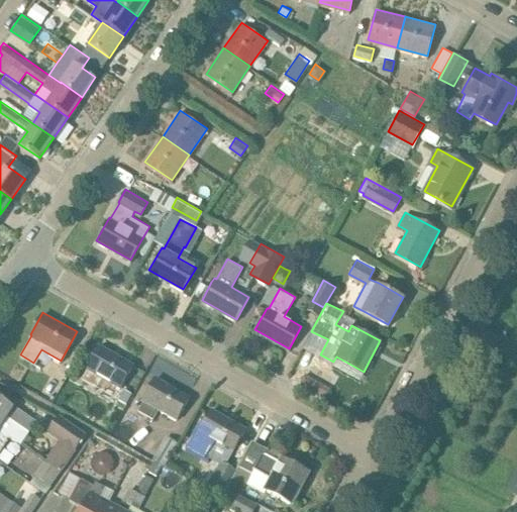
[(102,377),(120,387),(133,363),(99,343),(86,367),(88,369),(83,378),(97,386),(102,377)]
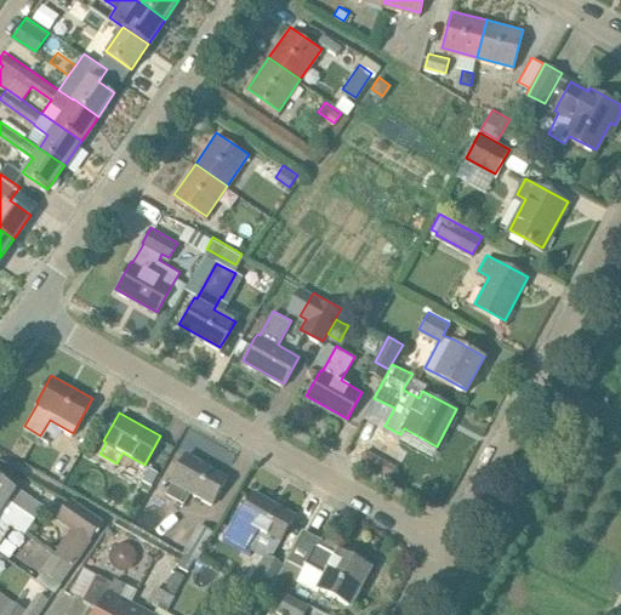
[(191,490),(211,502),(228,474),(187,451),(171,479),(174,480),(167,493),(183,502),(191,490)]
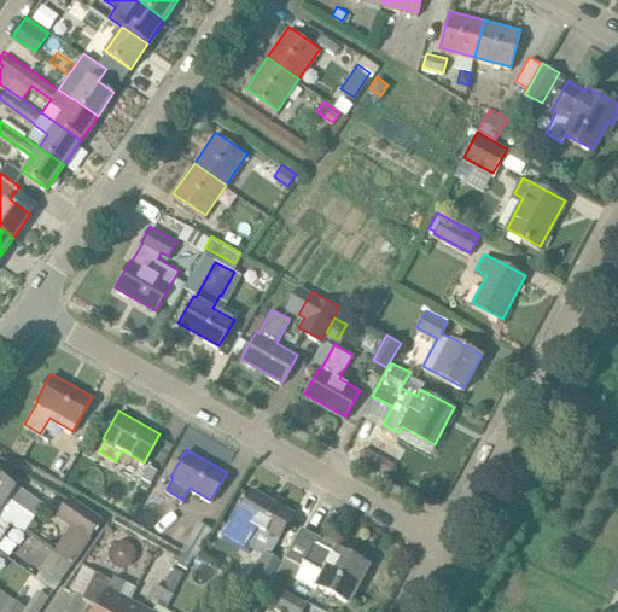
[(82,483),(108,497),(124,468),(98,454),(82,483)]
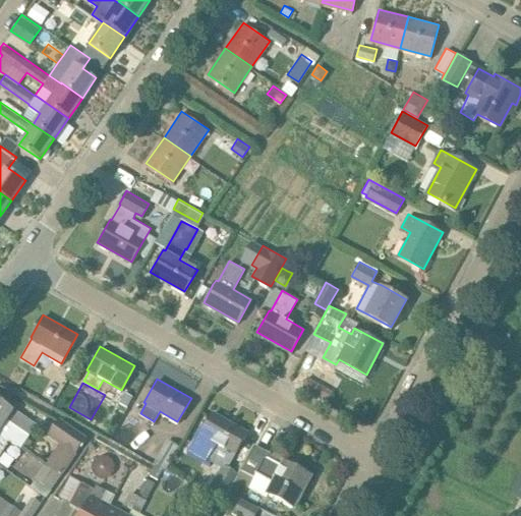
[(132,395),(125,391),(119,401),(127,405),(132,395)]
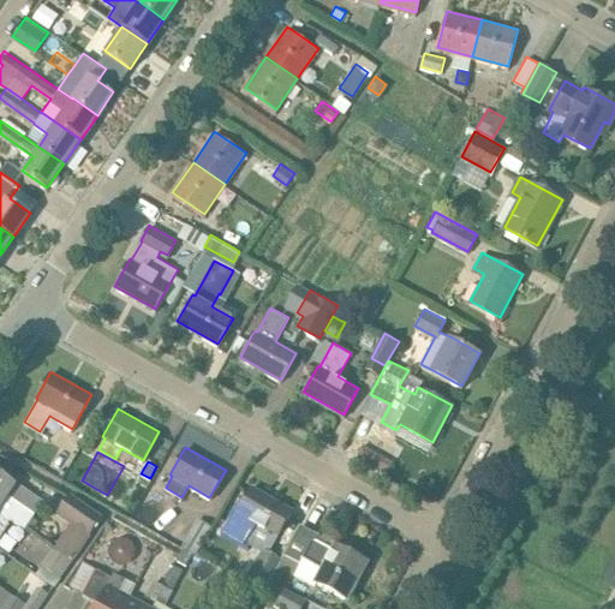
[(0,508),(11,517),(25,526),(35,512),(10,495),(18,483),(5,475),(0,471),(0,508)]
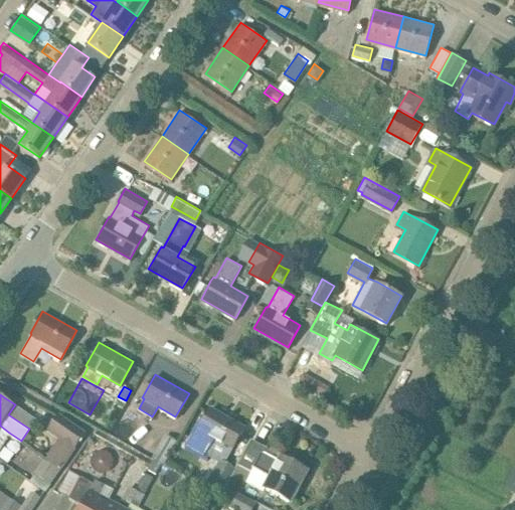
[(245,425),(211,405),(197,430),(199,431),(194,440),(209,448),(206,453),(219,460),(204,485),(206,487),(224,496),(228,486),(235,469),(223,462),(231,449),(245,425)]
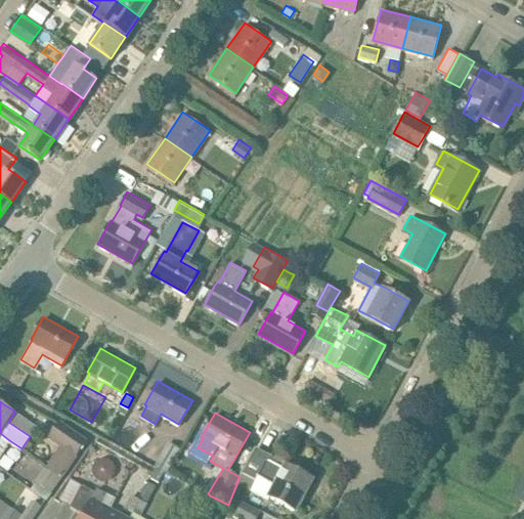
[(60,443),(45,465),(60,476),(87,438),(60,420),(49,435),(60,443)]
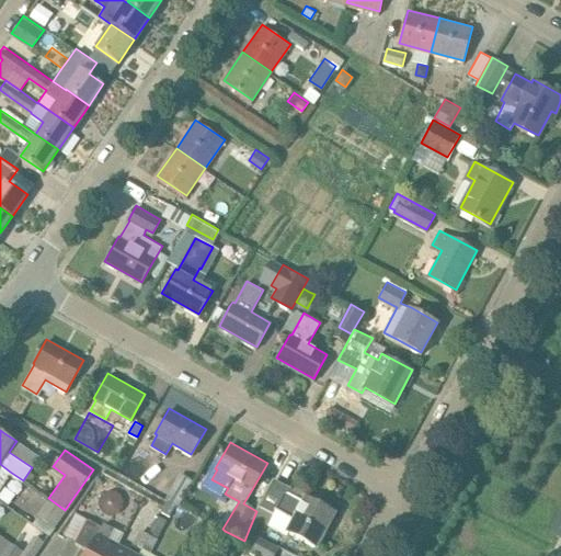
[(0,486),(10,472),(0,464),(0,486)]
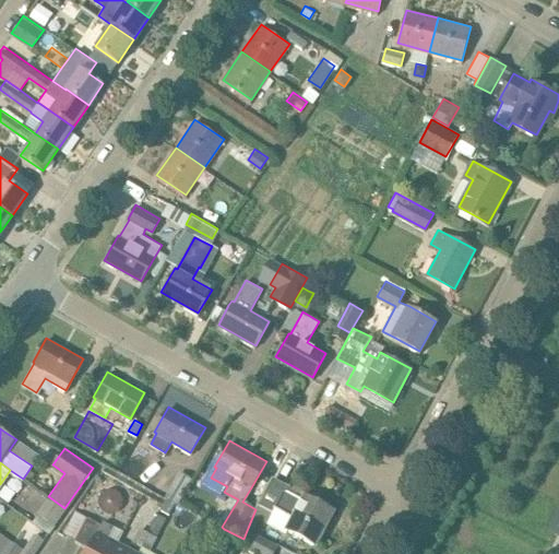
[(192,476),(180,468),(164,494),(177,502),(192,476)]
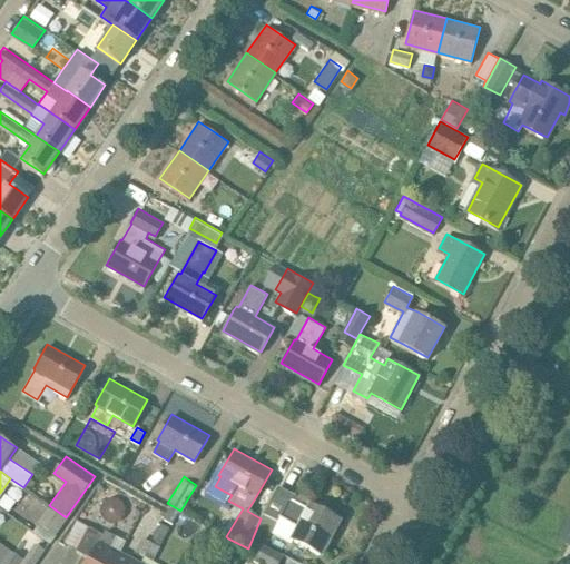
[(261,518),(253,537),(257,540),(264,526),(272,530),(291,541),(293,536),(323,553),(341,520),(310,503),(307,506),(294,498),(296,494),(278,484),(261,518)]
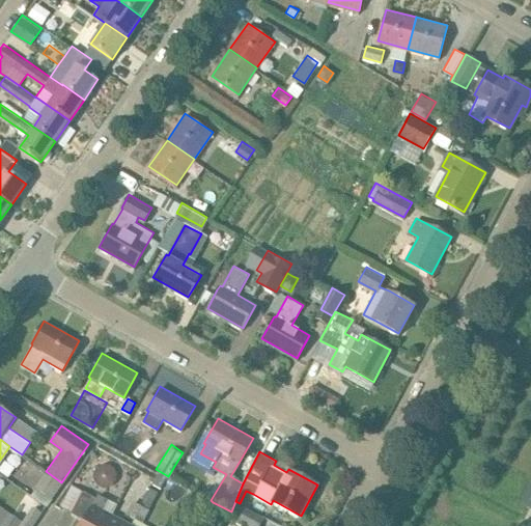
[(93,469),(93,475),(96,481),(101,485),(107,485),(113,482),(116,477),(117,471),(114,466),(109,462),(103,462),(98,464),(93,469)]
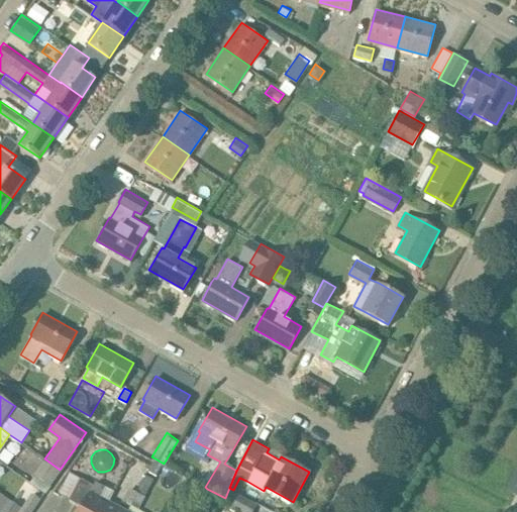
[(37,484),(46,490),(60,470),(44,458),(34,473),(41,478),(37,484)]
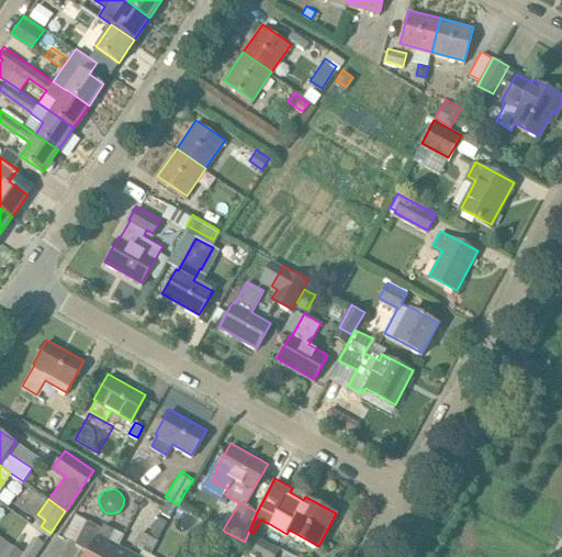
[(561,507),(551,531),(561,536),(561,507)]
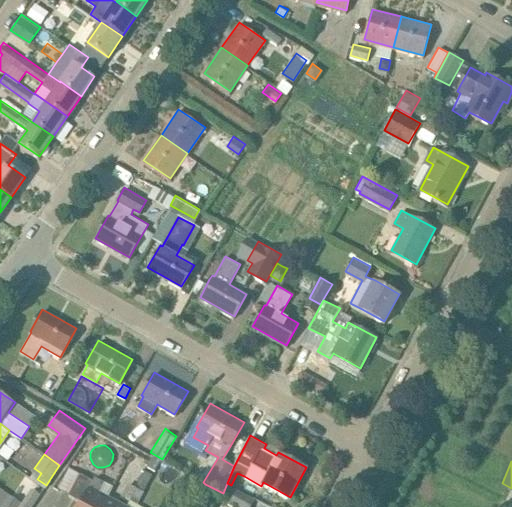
[(100,506),(108,494),(100,490),(105,480),(95,475),(93,478),(80,471),(77,478),(89,485),(81,499),(77,506),(100,506)]
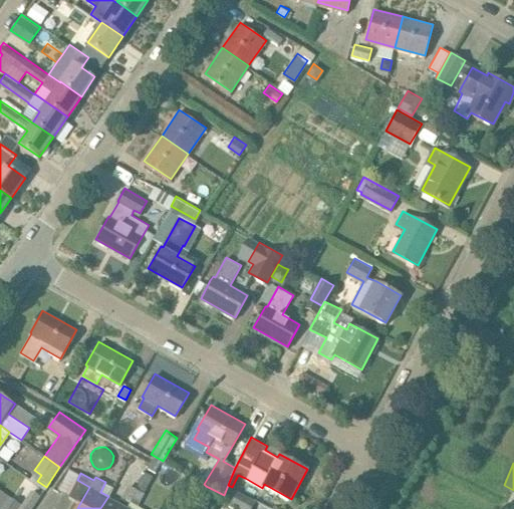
[(205,488),(206,486),(204,484),(199,481),(184,473),(174,491),(189,495),(205,488)]
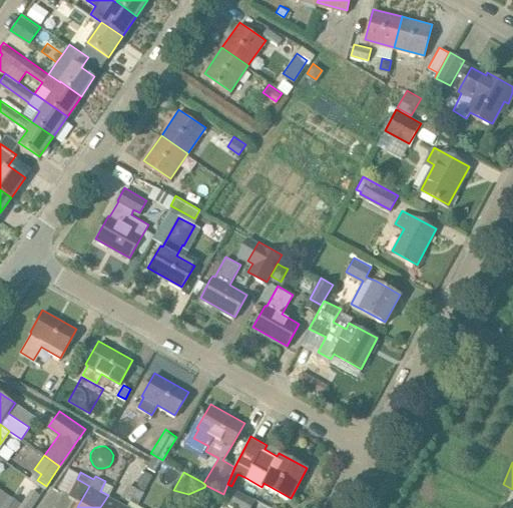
[(77,479),(68,494),(81,500),(89,486),(77,479)]
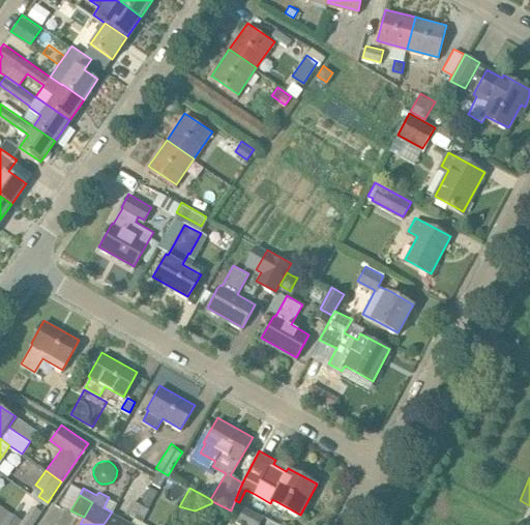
[(26,499),(20,507),(15,504),(10,511),(32,524),(48,502),(38,496),(32,503),(26,499)]
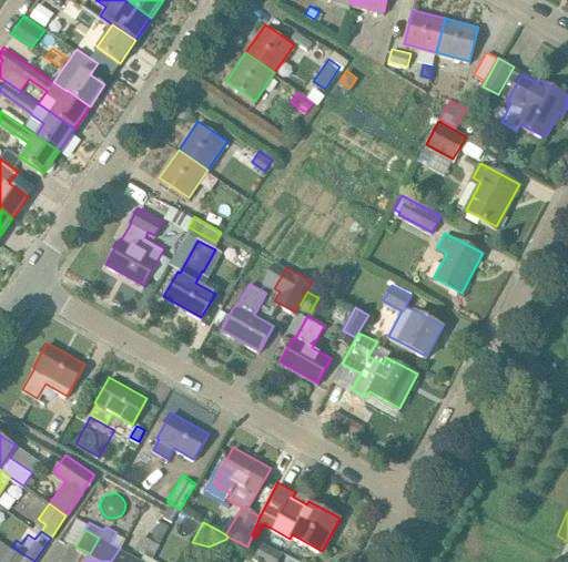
[(134,548),(143,552),(151,539),(142,533),(134,548)]
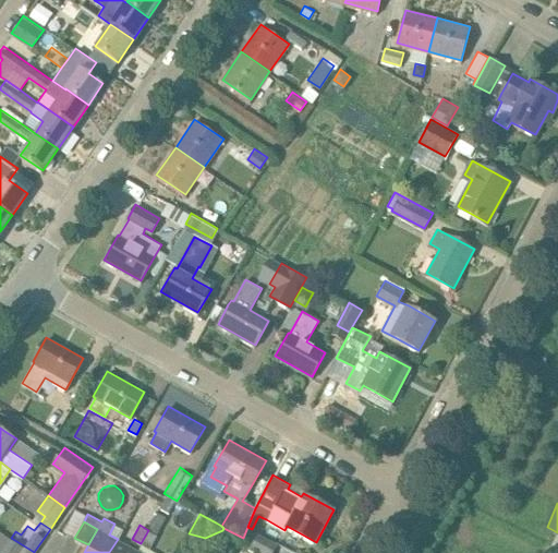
[(242,540),(265,552),(270,552),(276,542),(252,529),(247,527),(243,538),(242,540)]
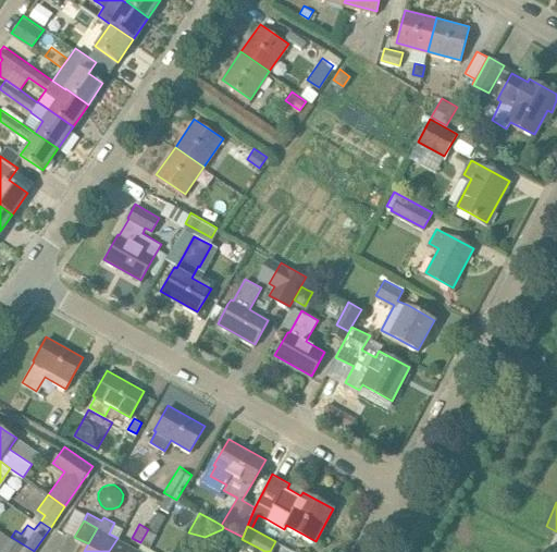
[(157,534),(148,529),(140,542),(149,547),(157,534)]
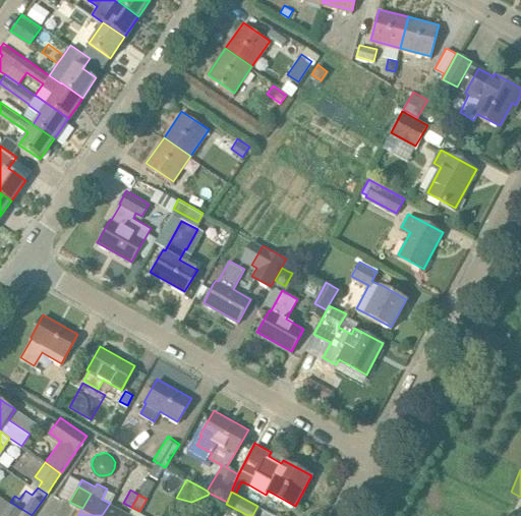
[(1,515),(31,515),(32,515),(10,502),(4,497),(1,501),(7,506),(1,515)]
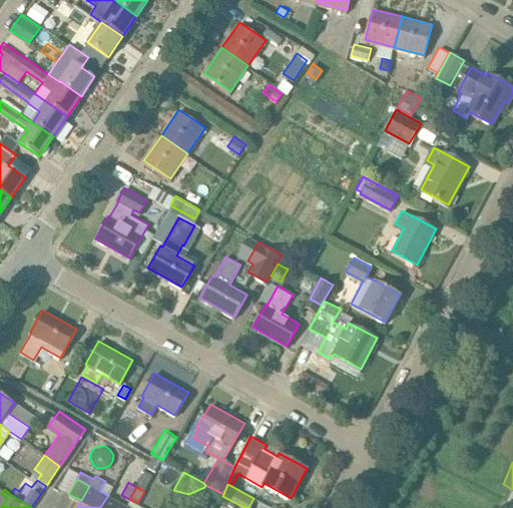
[(108,495),(100,507),(124,507),(126,505),(108,495)]
